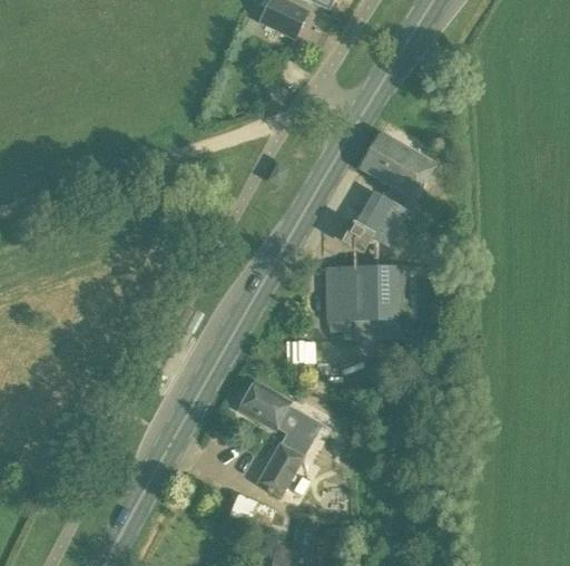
[(296,39),(311,10),(290,0),(268,0),(258,21),(296,39)]
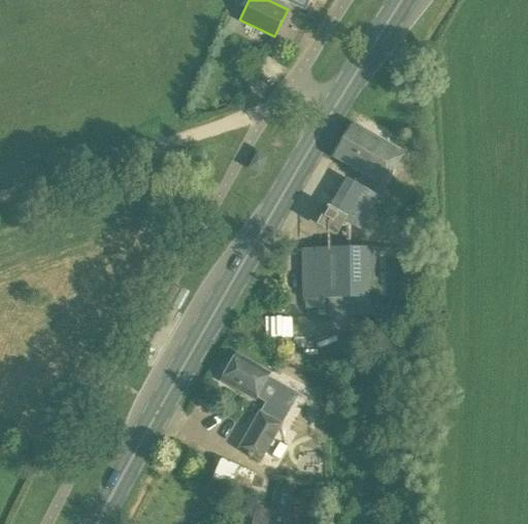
[(381,188),(401,153),(351,122),(330,157),(381,188)]
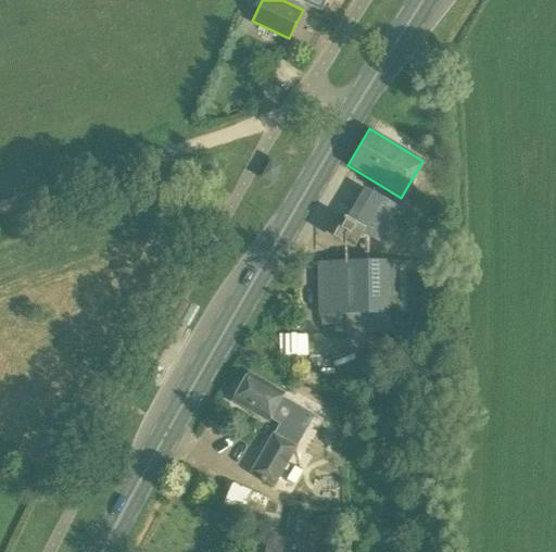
[(376,239),(395,207),(363,187),(335,236),(350,246),(353,240),(367,248),(373,237),(376,239)]
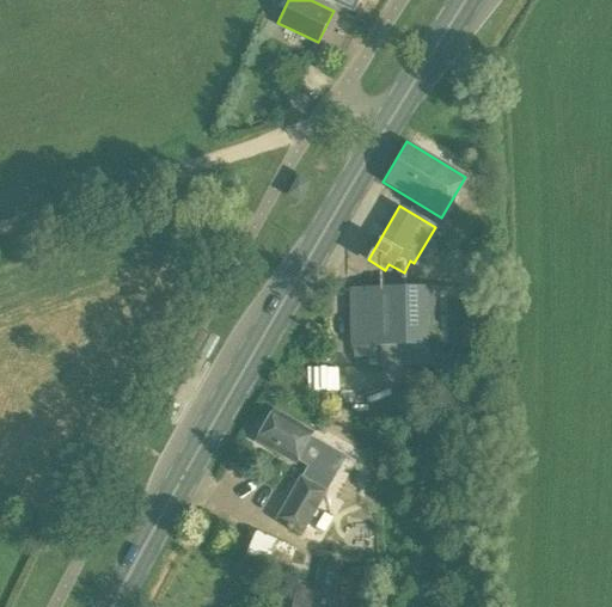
[(375,354),(375,343),(457,342),(457,283),(350,284),(352,343),(356,343),(356,354),(375,354)]
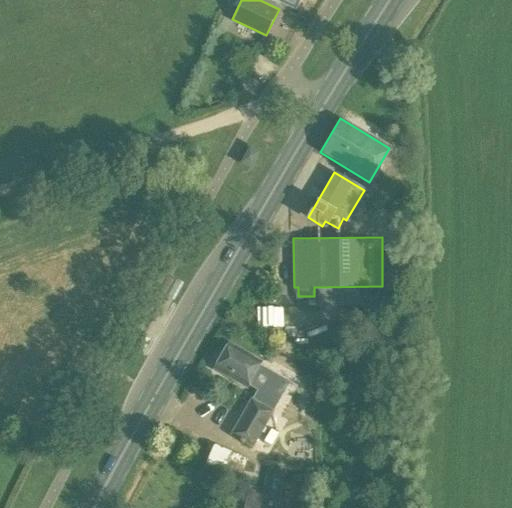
[(249,445),(286,381),(257,364),(259,360),(226,341),(212,365),(244,384),(245,383),(256,389),(250,399),(249,398),(228,433),(249,445)]
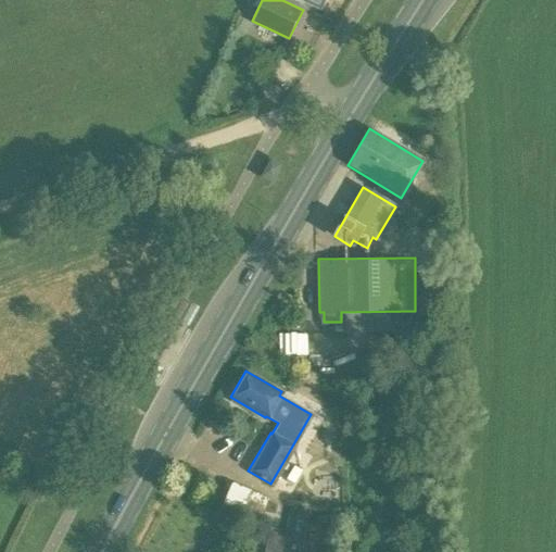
[(303,539),(308,511),(289,506),(283,536),(303,539)]
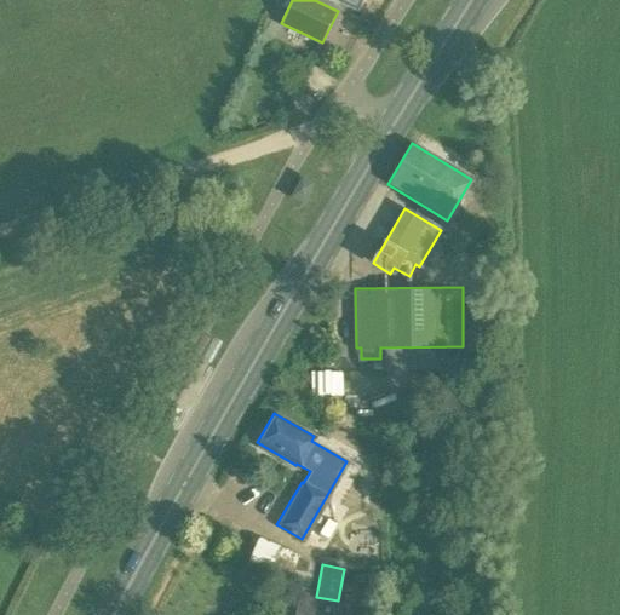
[(310,601),(305,614),(339,614),(342,609),(310,601)]
